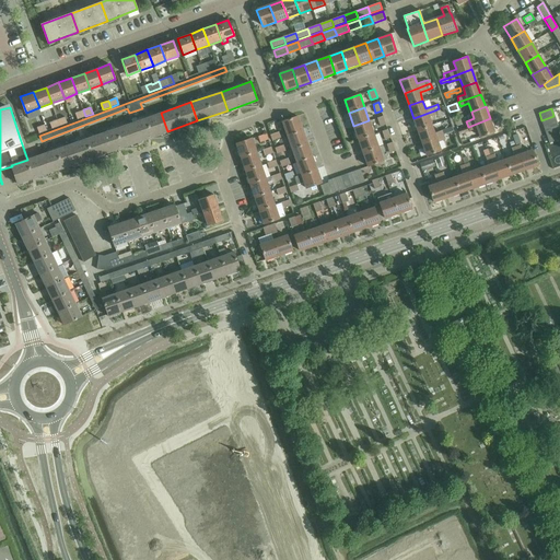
[(83,109),(74,113),(78,119),(85,116),(83,109)]
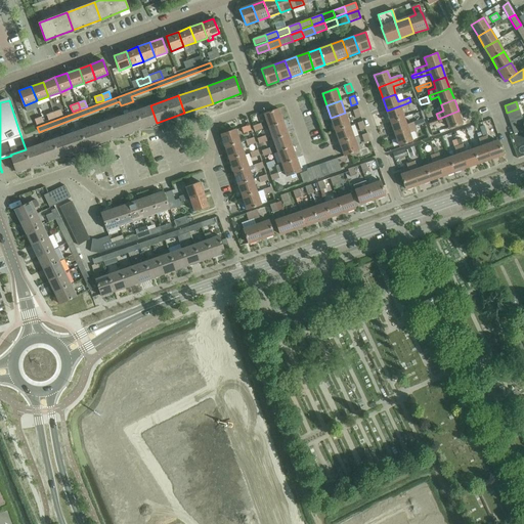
[(407,107),(406,103),(387,111),(391,122),(404,118),(401,110),(407,107)]
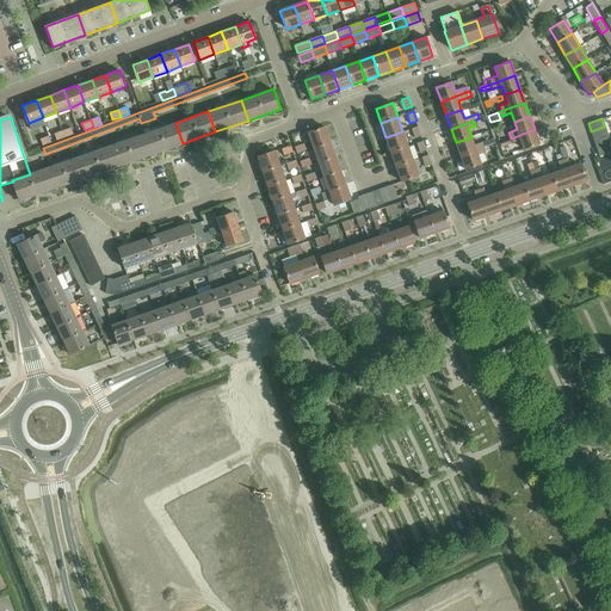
[(176,123),(143,134),(150,155),(183,143),(176,123)]
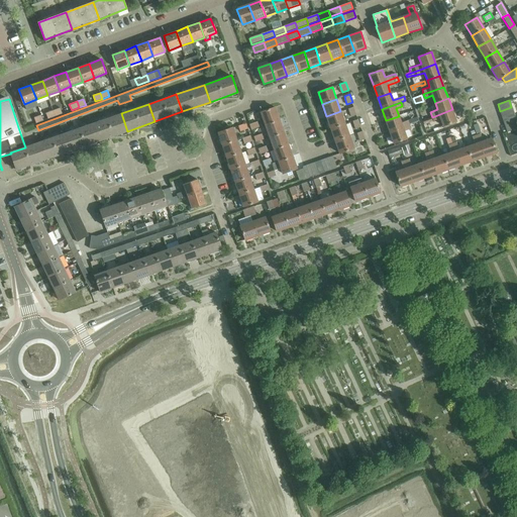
[(356,114),(353,106),(348,108),(350,116),(356,114)]
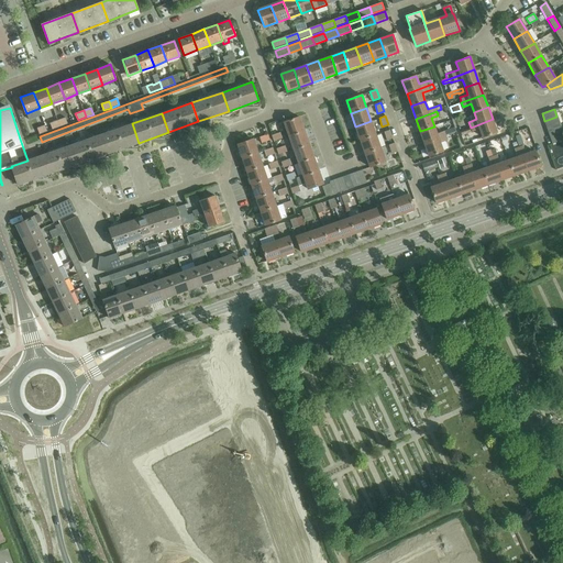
[(285,121),(289,135),(305,130),(299,117),(285,121)]
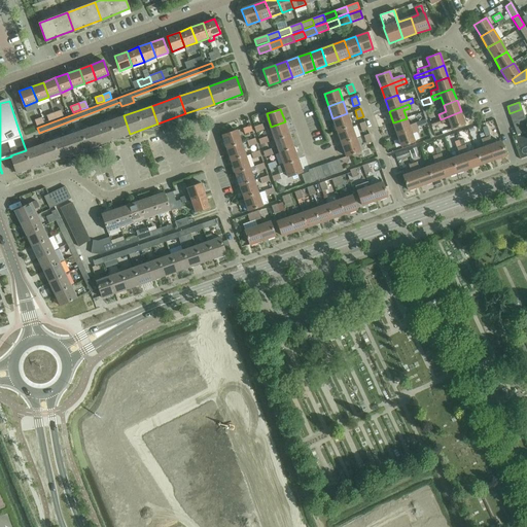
[(521,109),(510,113),(513,119),(523,116),(521,109)]
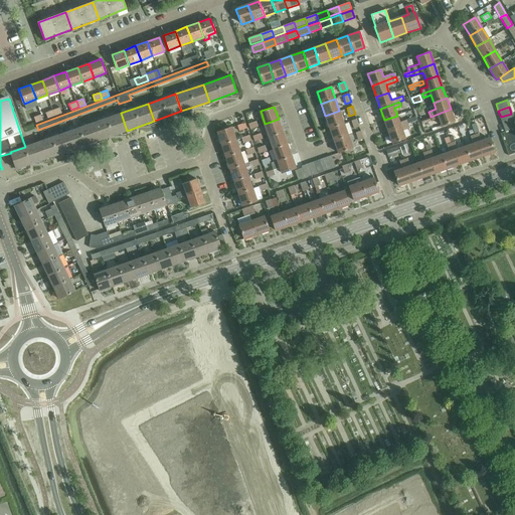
[(59,108),(53,110),(55,116),(62,114),(59,108)]
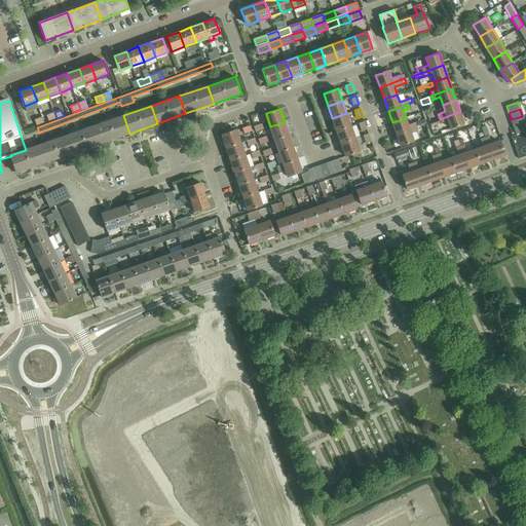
[(464,123),(460,111),(440,119),(441,123),(448,120),(451,127),(464,123)]
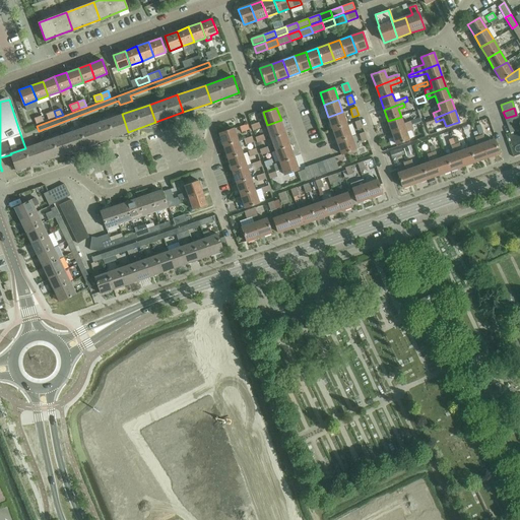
[(54,111),(46,114),(48,120),(56,117),(54,111)]
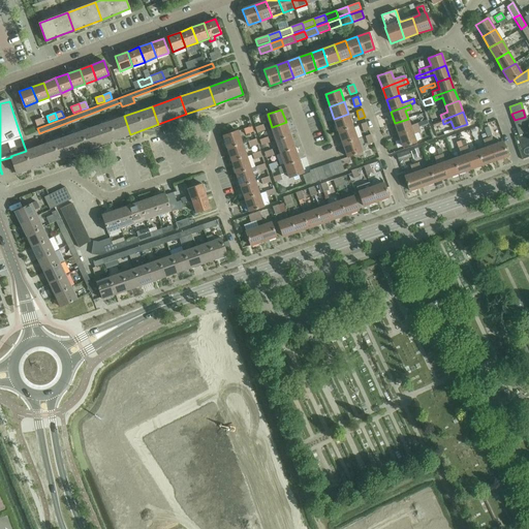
[(353,126),(348,114),(334,119),(339,131),(353,126)]
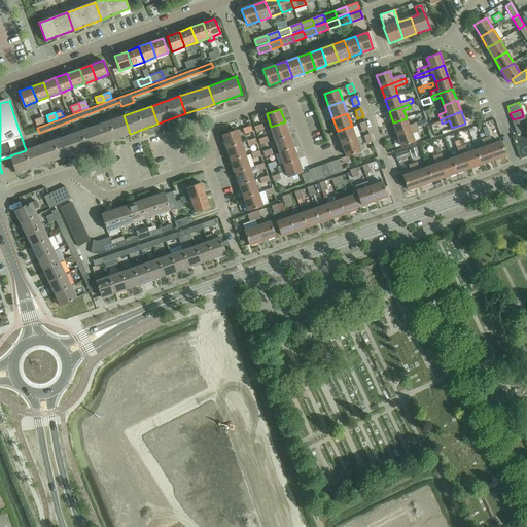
[(124,115),(95,126),(101,143),(130,134),(124,115)]
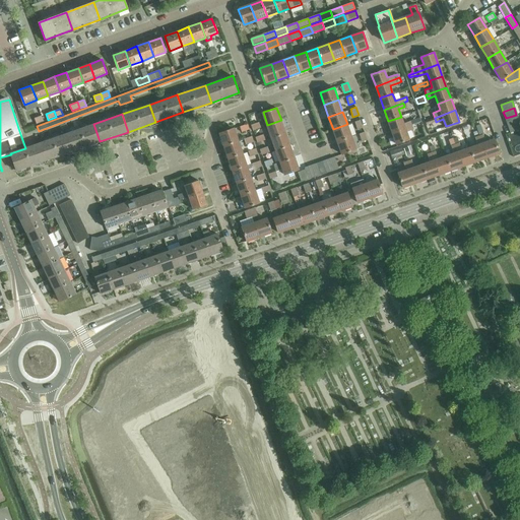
[(42,115),(34,118),(36,124),(44,122),(42,115)]
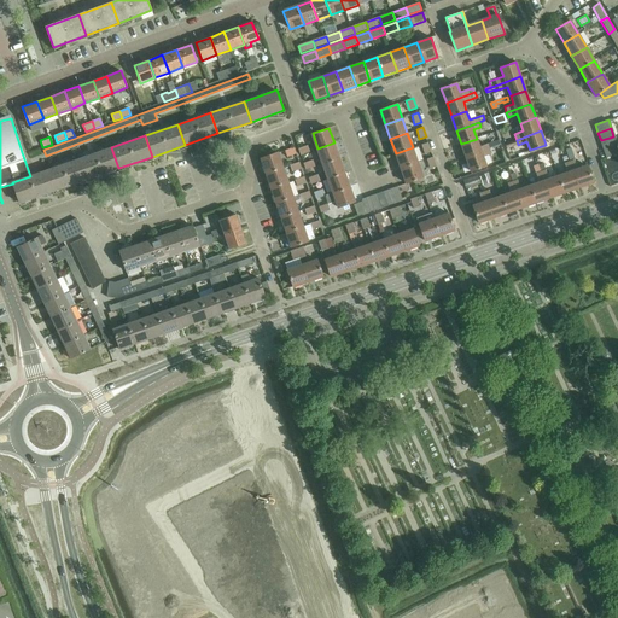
[(613,136),(601,140),(604,149),(617,144),(613,136)]
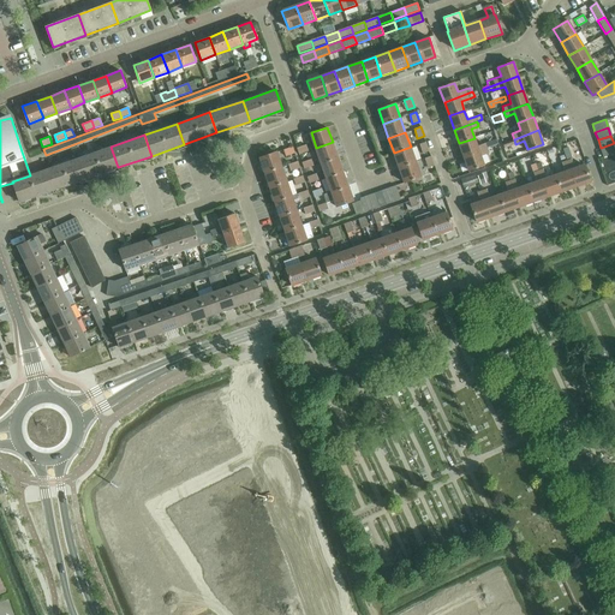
[(496,138),(484,143),(477,145),(475,138),(459,143),(464,156),(487,149),(487,148),(499,143),(496,138)]
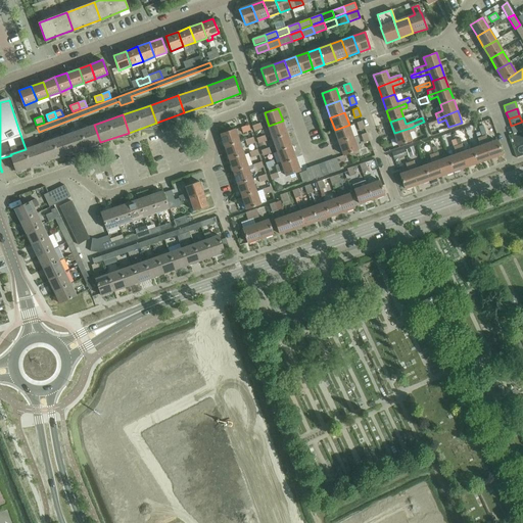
[(287,133),(283,121),(269,126),(273,138),(287,133)]
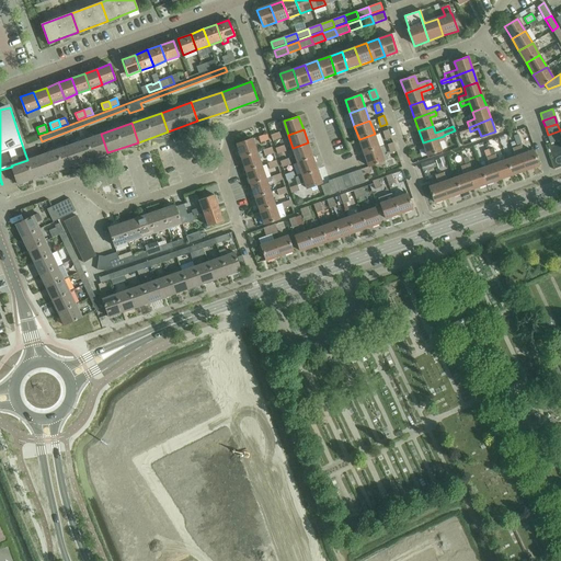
[(391,137),(389,129),(382,132),(386,139),(391,137)]
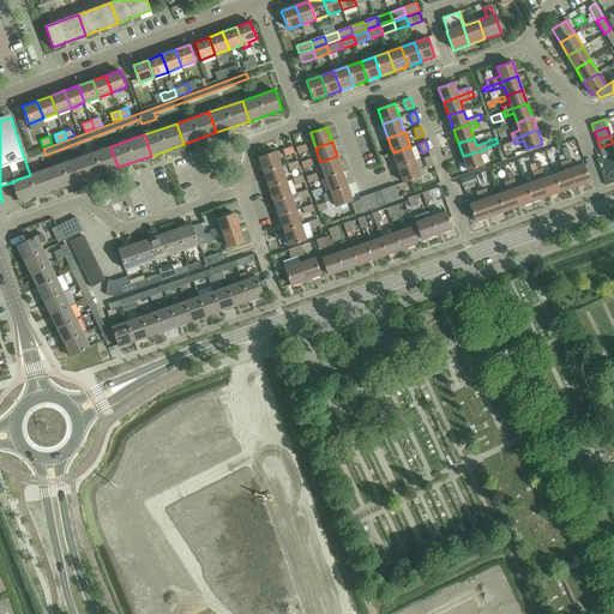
[(613,151),(613,146),(613,143),(600,148),(602,156),(613,151)]
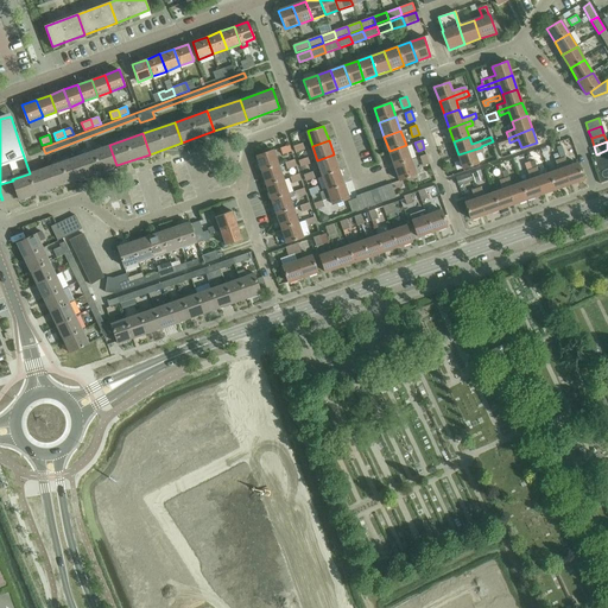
[(302,144),(295,146),(297,153),(304,151),(302,144)]
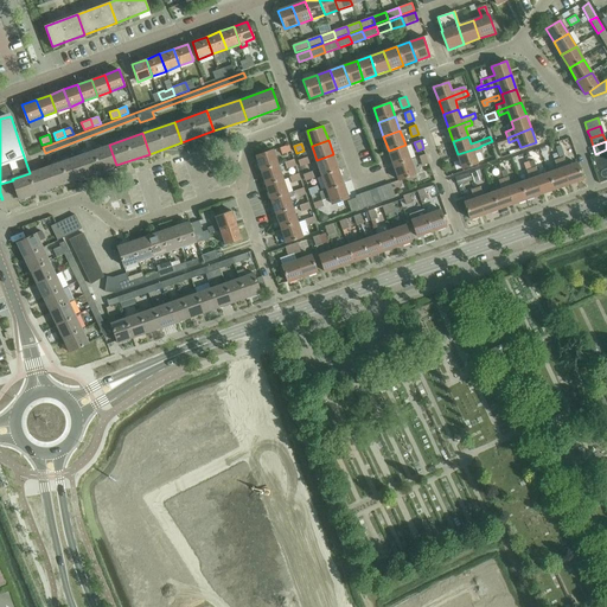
[(109,145),(77,157),(84,177),(116,165),(109,145)]
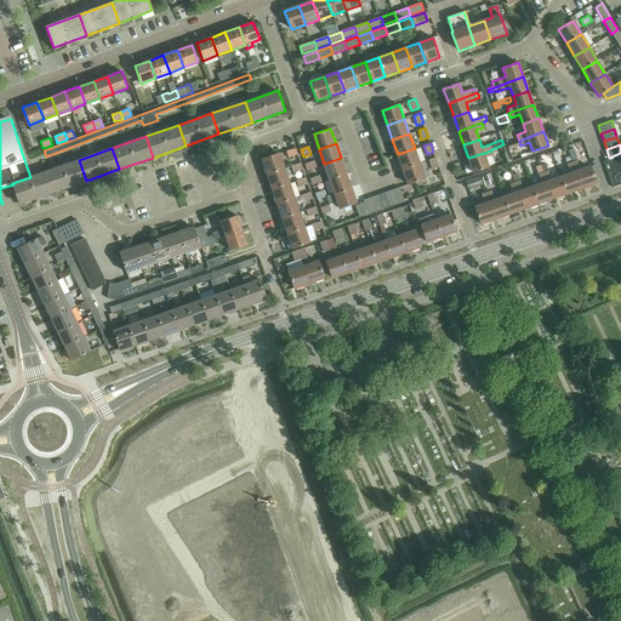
[(420,163),(415,148),(398,154),(403,169),(420,163)]
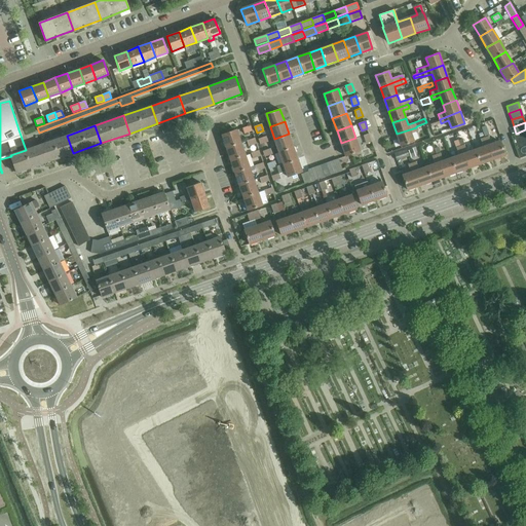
[(491,144),(489,136),(486,125),(481,127),(485,138),(484,138),(492,160),(504,155),(499,141),(491,144)]
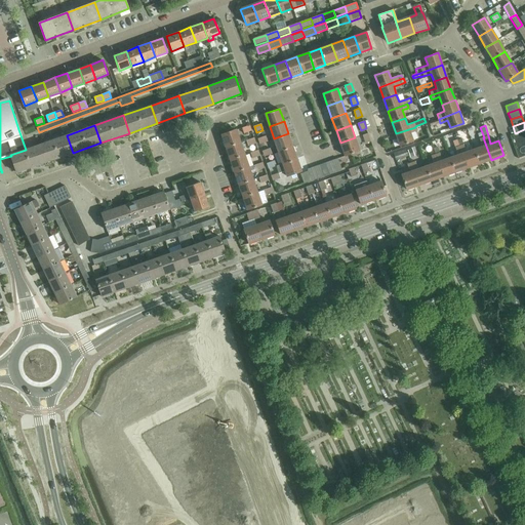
[(252,131),(250,126),(242,128),(244,134),(252,131)]
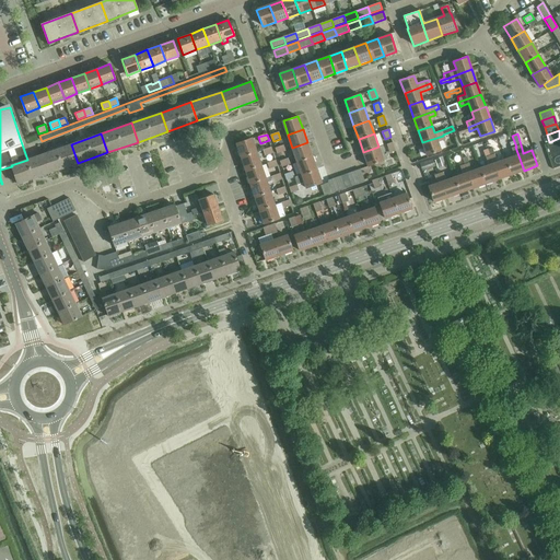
[(444,139),(443,136),(422,142),(427,155),(441,150),(438,142),(444,139)]
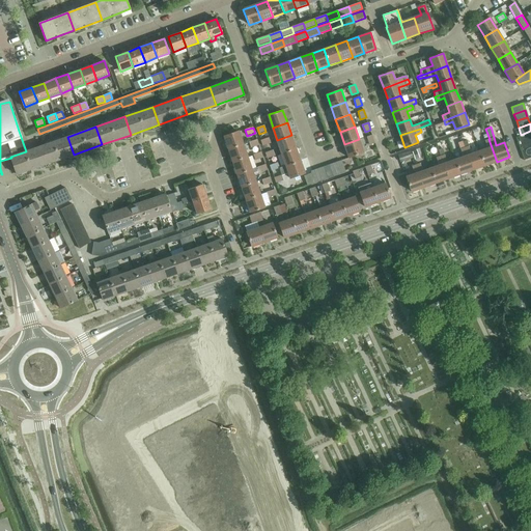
[(225,135),(229,148),(243,143),(239,131),(225,135)]
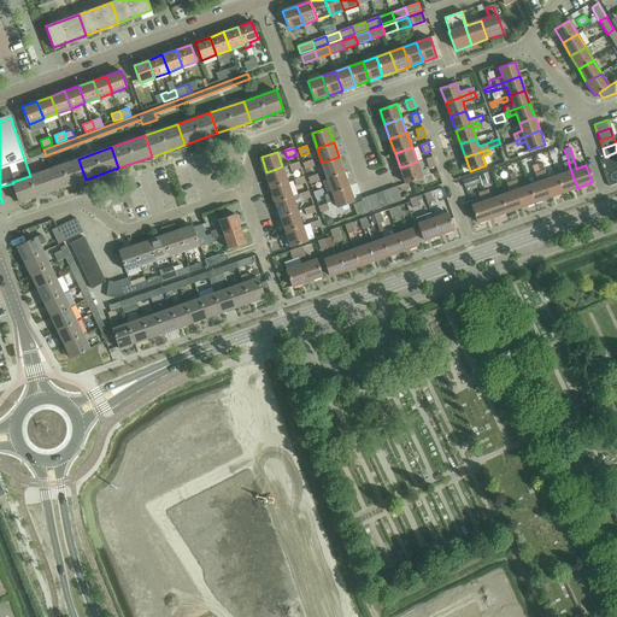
[(344,171),(339,157),(322,163),(327,177),(344,171)]
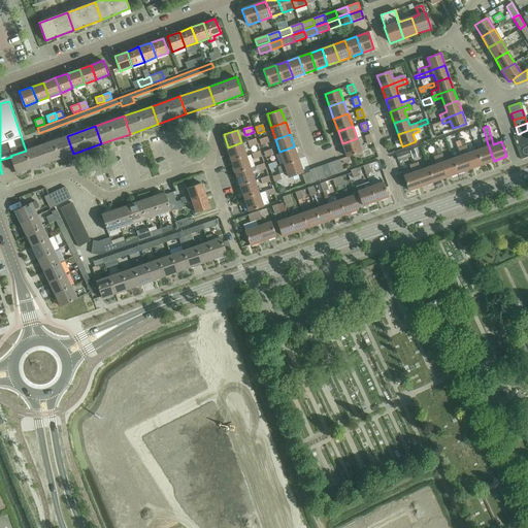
[(373,141),(370,134),(364,136),(367,143),(373,141)]
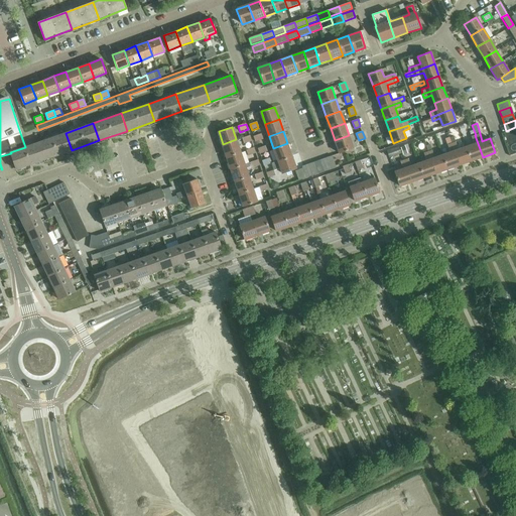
[(66,133),(38,142),(44,159),(72,150),(66,133)]
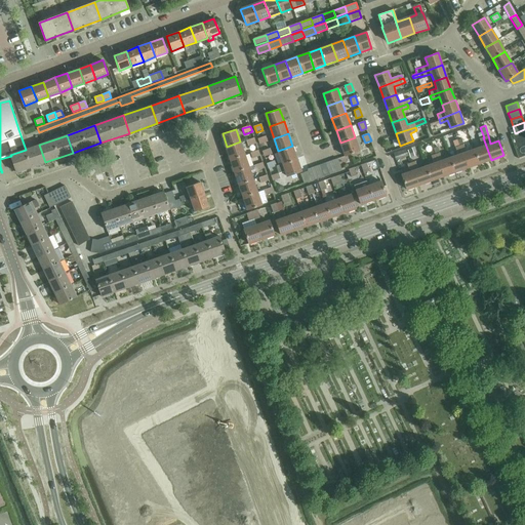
[(257,138),(259,145),(268,142),(266,135),(257,138)]
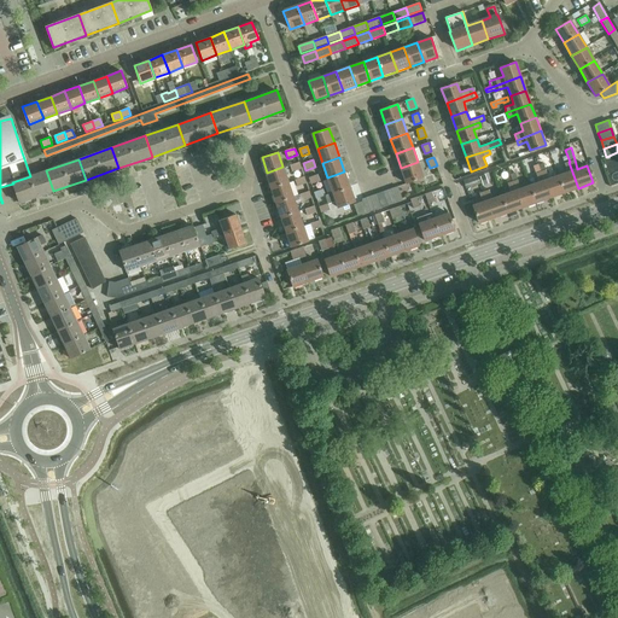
[(299,162),(290,165),(291,172),(302,169),(299,162)]
